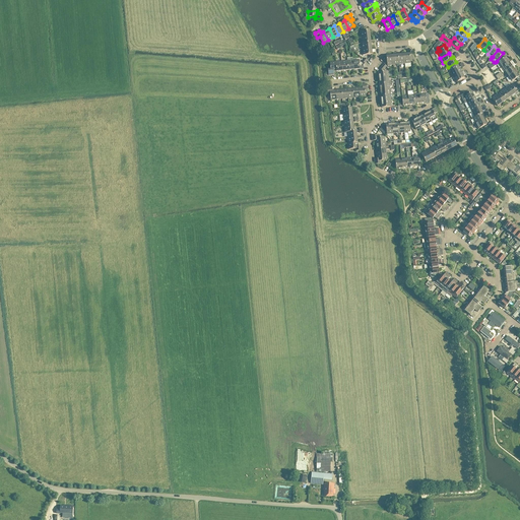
[(502,67),(509,62),(506,57),(498,62),(502,67)]
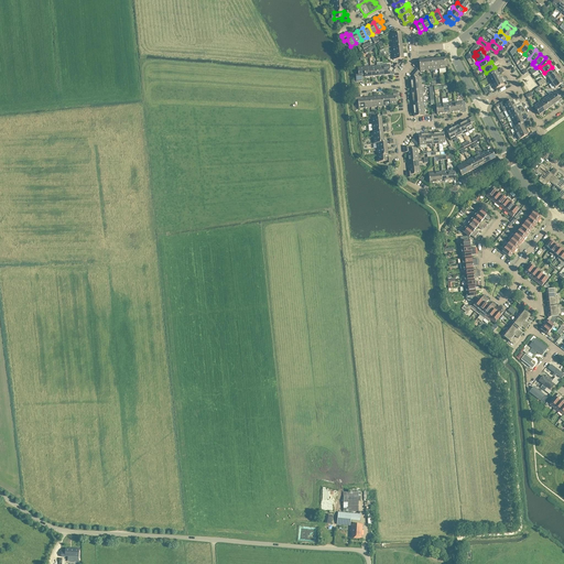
[(361,78),(365,77),(364,67),(358,68),(358,75),(356,75),(356,80),(356,82),(359,82),(361,80),(361,78)]
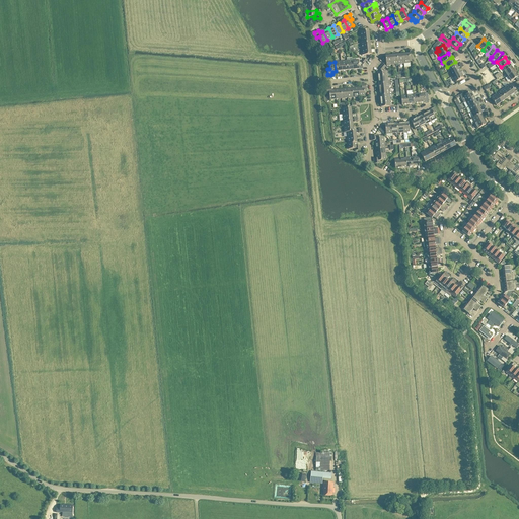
[(458,67),(455,62),(447,67),(449,72),(458,67)]
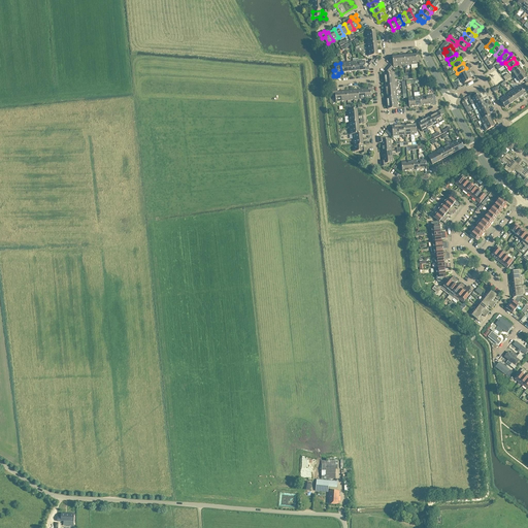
[(513,73),(521,67),(517,63),(509,68),(513,73)]
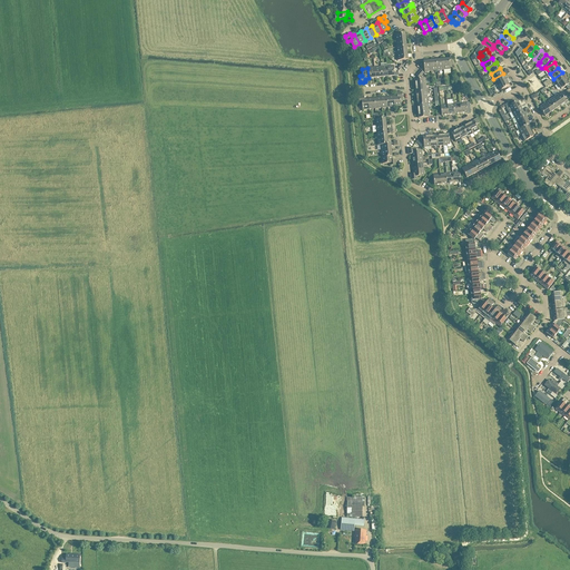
[(557,85),(566,78),(562,72),(553,79),(557,85)]
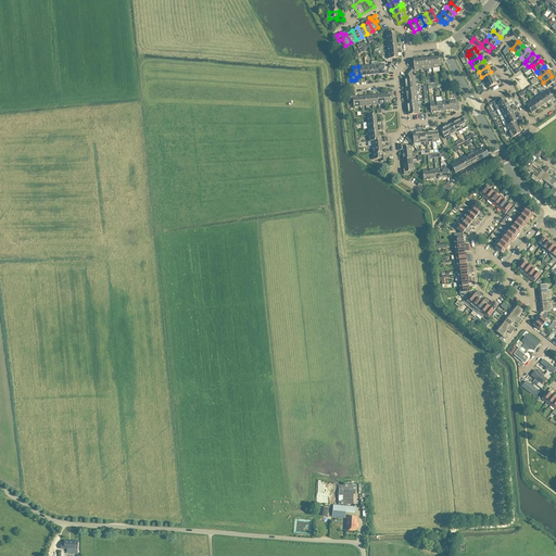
[(493,77),(491,72),(481,77),(484,83),(493,77)]
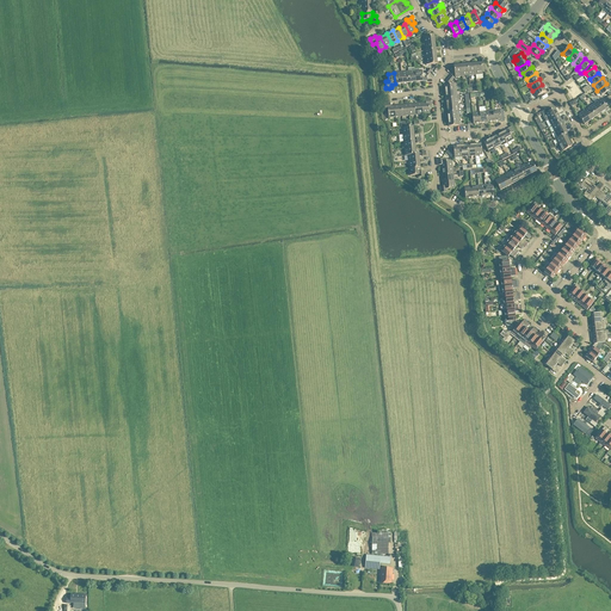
[(545,84),(542,85),(532,91),(536,97),(545,91),(544,88),(547,87),(545,84)]
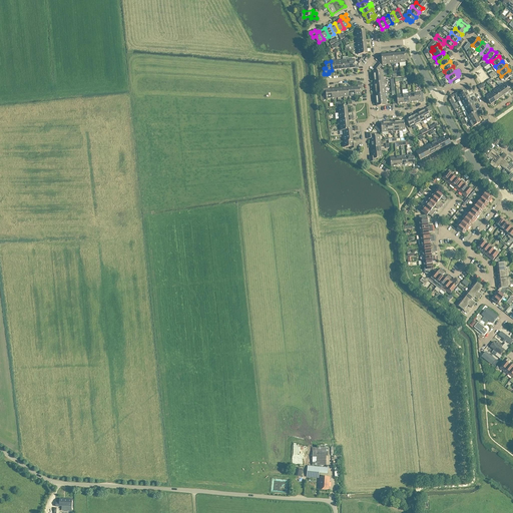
[(505,80),(512,75),(509,70),(501,76),(505,80)]
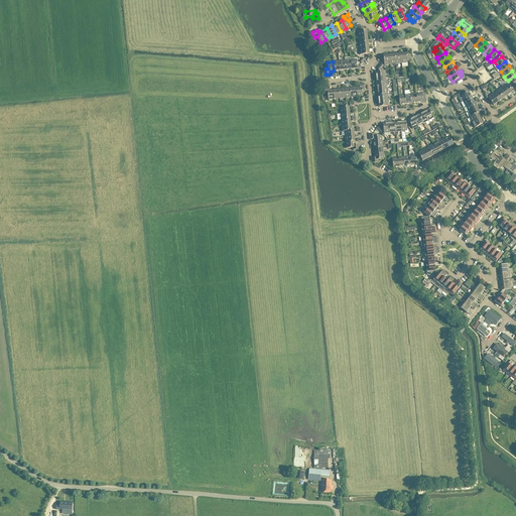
[(363,96),(362,90),(365,89),(364,84),(359,84),(359,87),(356,87),(357,97),(363,96)]
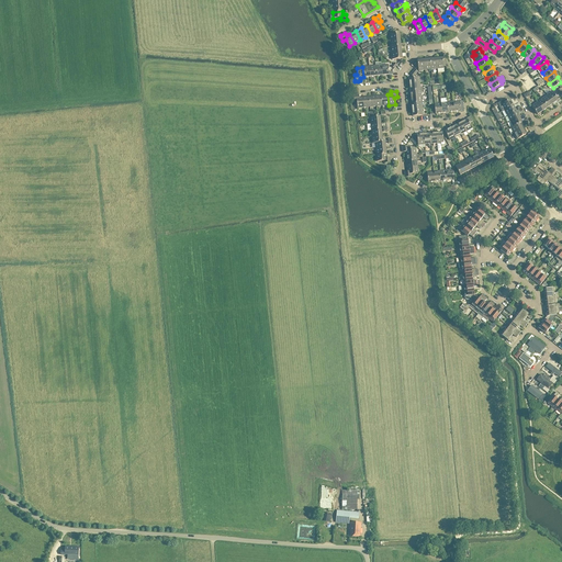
[(558,100),(552,91),(547,96),(553,103),(558,100)]
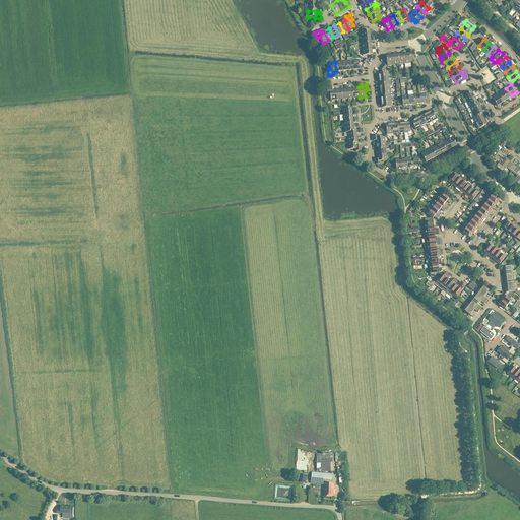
[(336,100),(335,90),(332,90),(332,87),(327,88),(327,93),(330,93),(330,101),(336,100)]
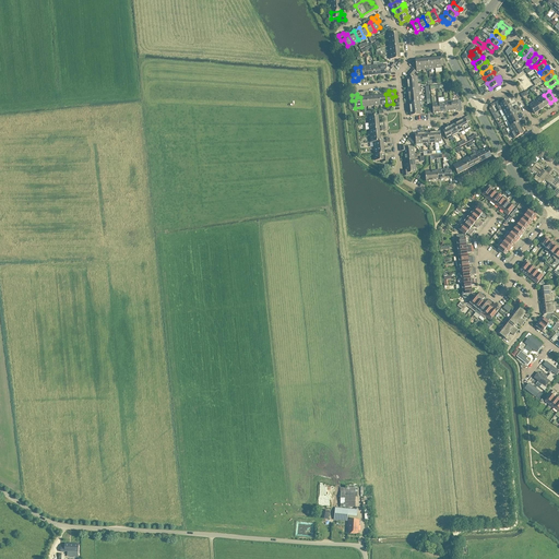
[(550,103),(544,95),(539,98),(545,107),(550,103)]
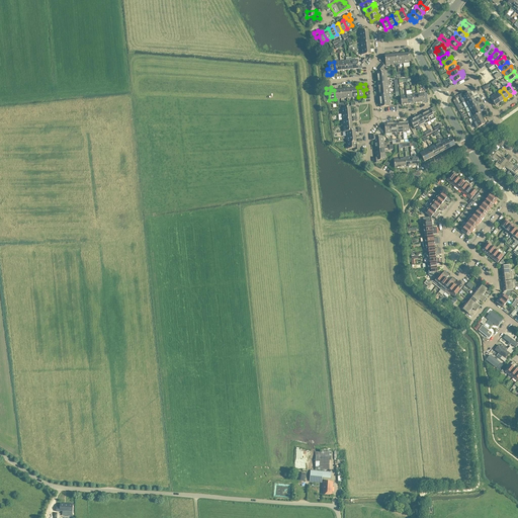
[(505,99),(500,91),(495,94),(500,102),(505,99)]
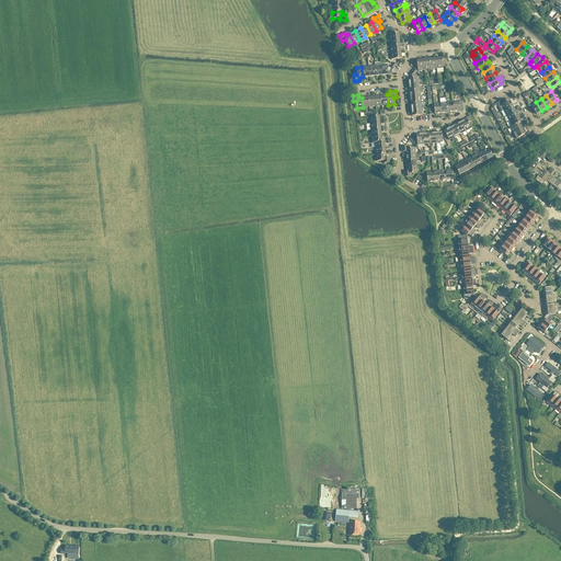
[(513,105),(510,100),(501,104),(500,102),(496,103),(501,112),(503,111),(513,105)]
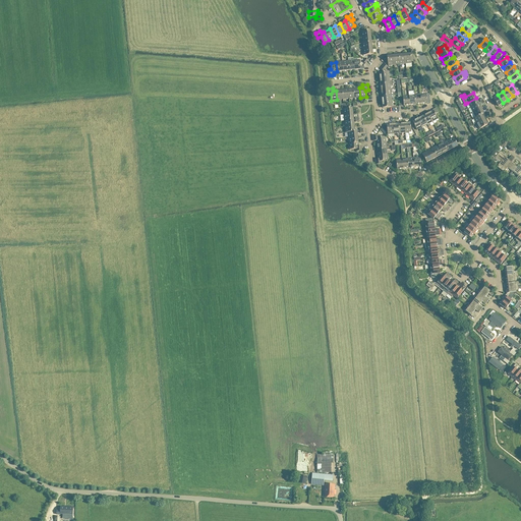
[(503,103),(498,95),(493,99),(498,106),(503,103)]
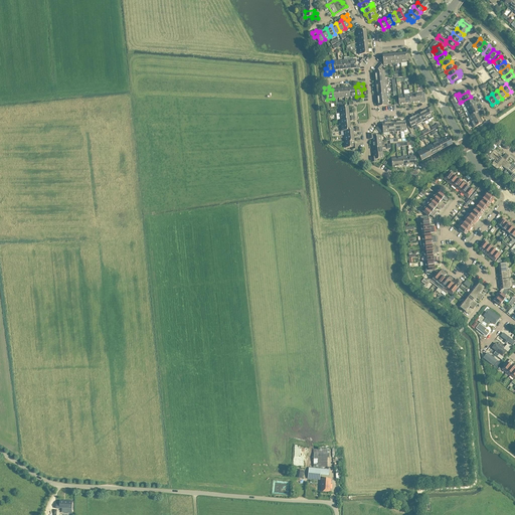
[(473,102),(471,97),(462,102),(465,107),(473,102)]
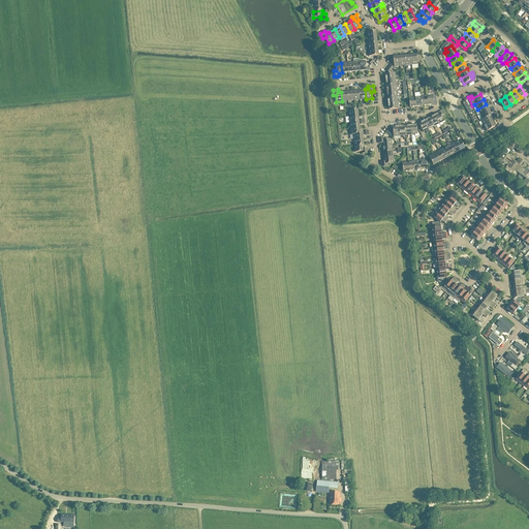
[(489,110),(487,106),(492,104),(491,102),(488,103),(486,104),(477,110),(480,115),(489,110)]
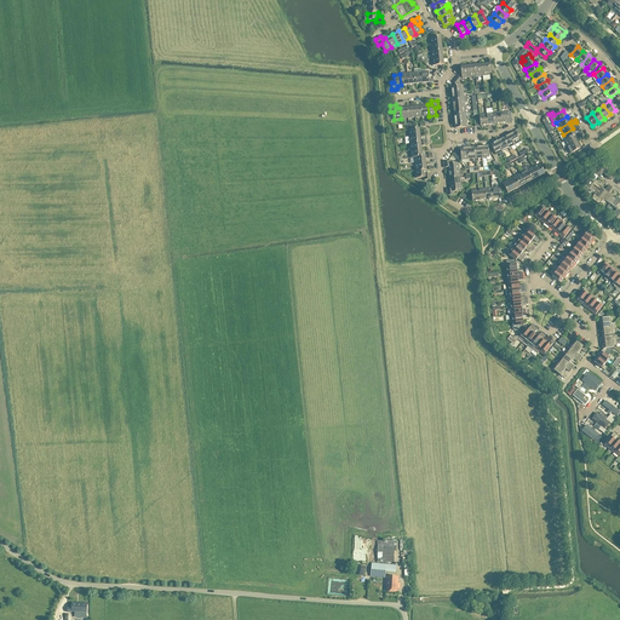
[(577,135),(573,128),(563,135),(566,139),(566,141),(573,136),(574,137),(575,136),(577,135)]
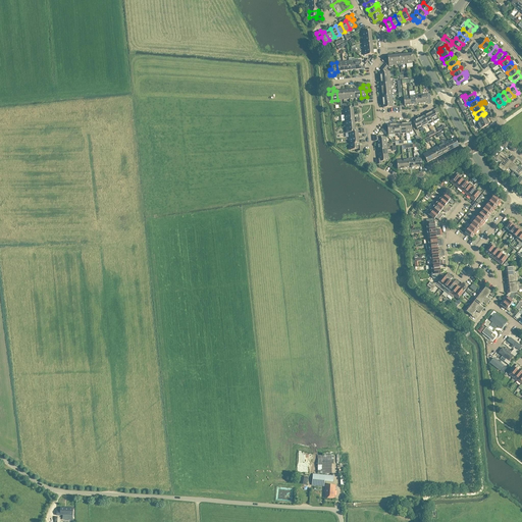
[(438,119),(434,111),(428,113),(433,122),(438,119)]
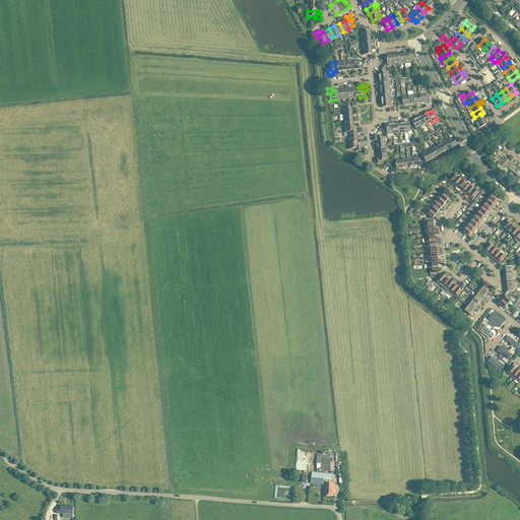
[(428,127),(430,125),(429,123),(432,122),(427,113),(421,116),(427,124),(428,127)]
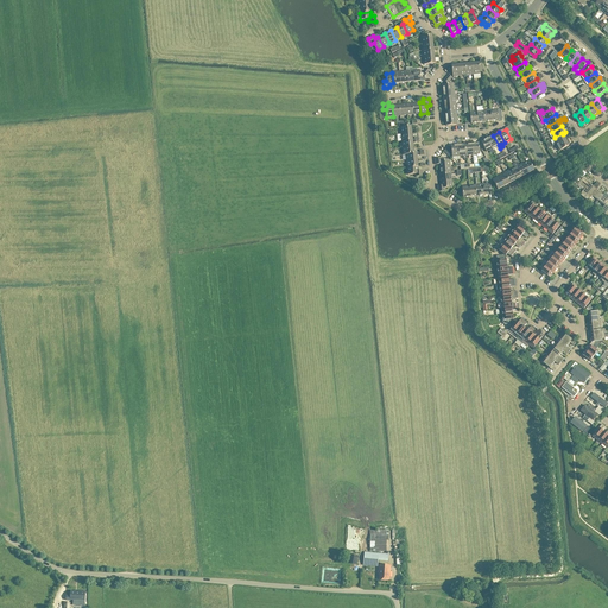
[(565,140),(568,139),(564,133),(563,134),(562,133),(555,138),(555,137),(552,139),(556,145),(565,140)]
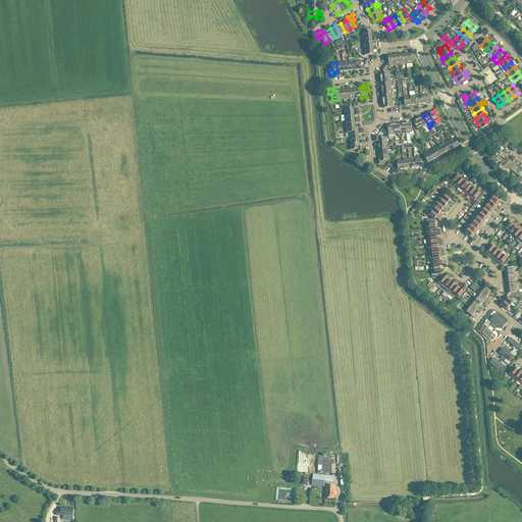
[(428,124),(423,116),(418,119),(423,127),(428,124)]
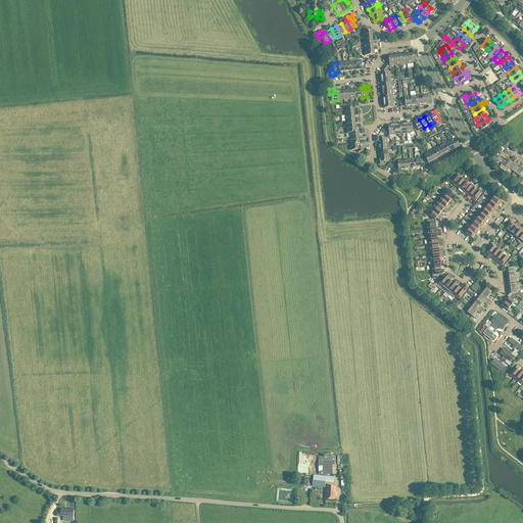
[(424,128),(419,120),(414,123),(419,131),(424,128)]
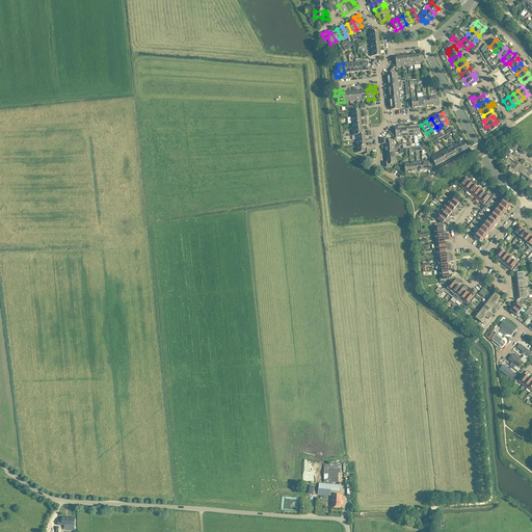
[(499,126),(497,122),(495,123),(486,127),(489,132),(498,128),(497,127),(499,126)]
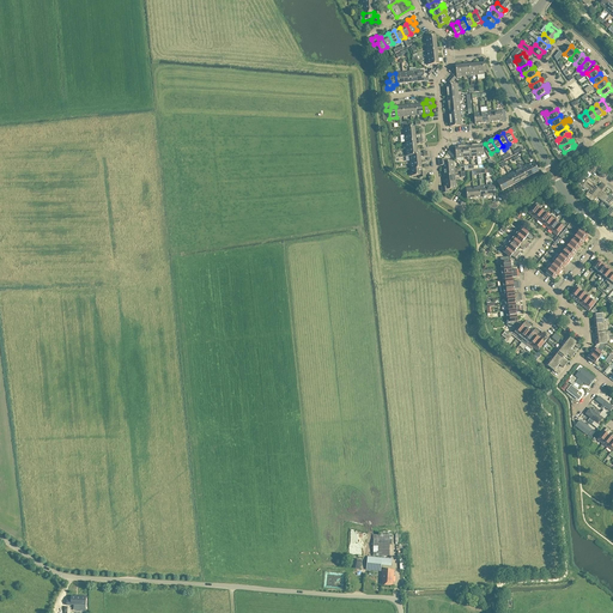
[(454,162),(449,162),(445,162),(445,159),(438,161),(439,167),(443,165),(443,170),(454,169),(454,162)]
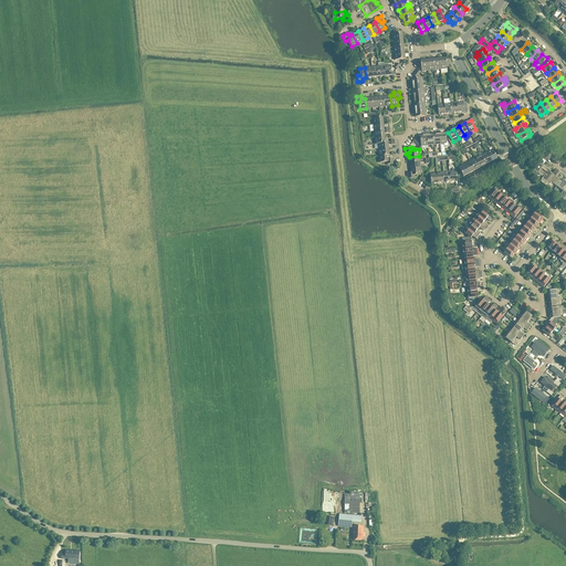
[(494,153),(492,149),(486,153),(491,161),(498,158),(496,156),(494,153)]
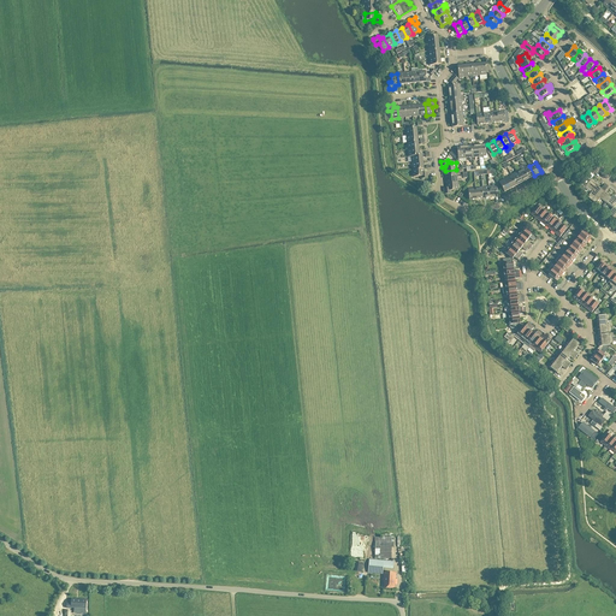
[(534,176),(529,166),(526,167),(525,165),(522,166),(523,169),(528,179),(534,176)]
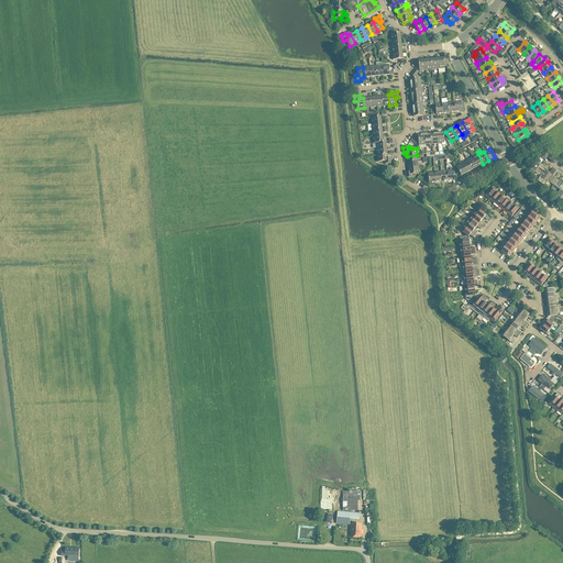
[(483,164),(478,154),(477,152),(475,153),(476,155),(473,157),(477,166),(483,164)]
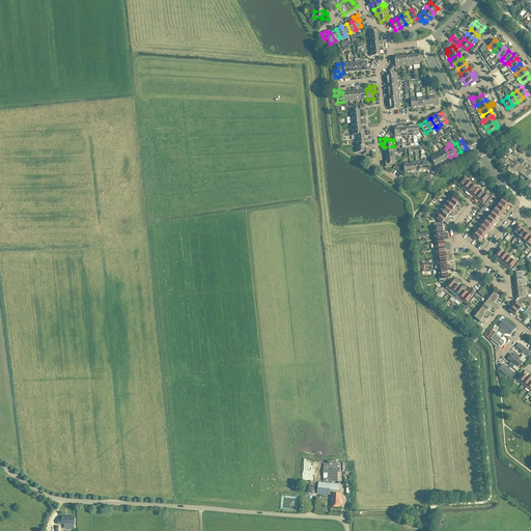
[(365,149),(365,145),(356,146),(356,152),(363,151),(363,155),(369,154),(368,148),(365,149)]
